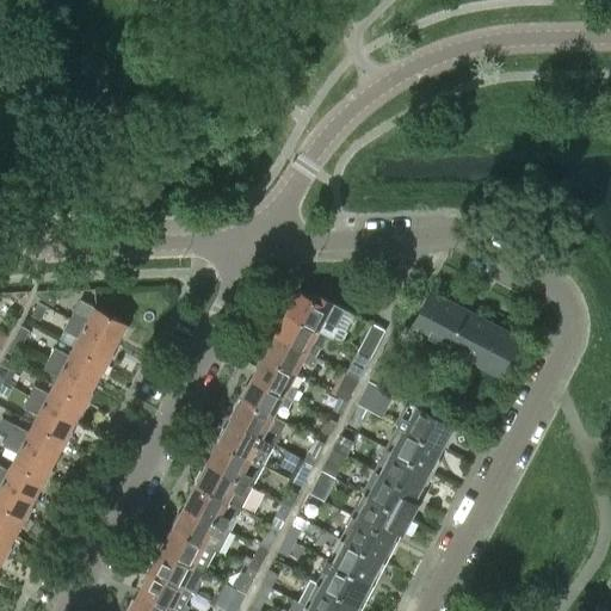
[(61,290),(38,291),(36,296),(54,304),(61,290)]
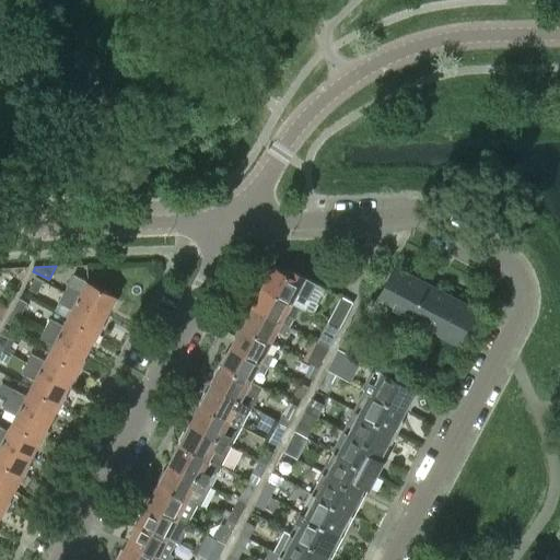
[(395,268),(377,300),(459,341),(476,310),(395,268)]
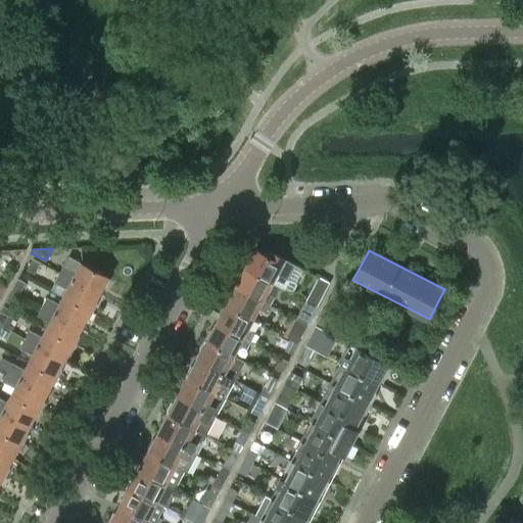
[(250,264),(247,270),(272,283),(285,290),(290,281),(288,280),(295,266),(284,259),(285,259),(273,252),(270,258),(257,251),(256,252),(253,252),(249,260),(250,264)]
